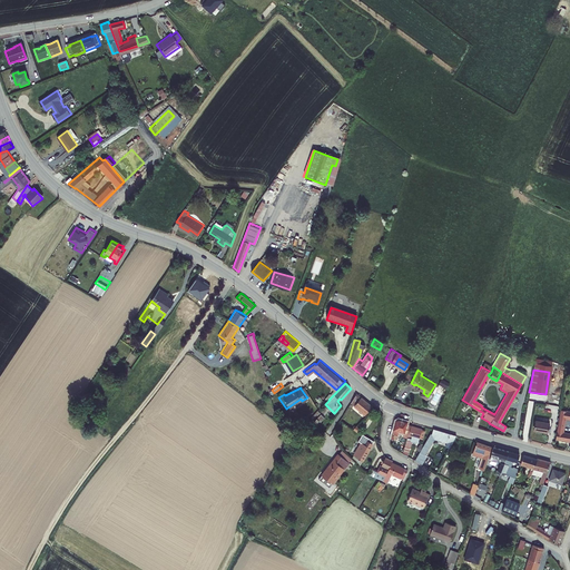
[(351,402),(365,414),(373,405),(357,392),(351,402)]
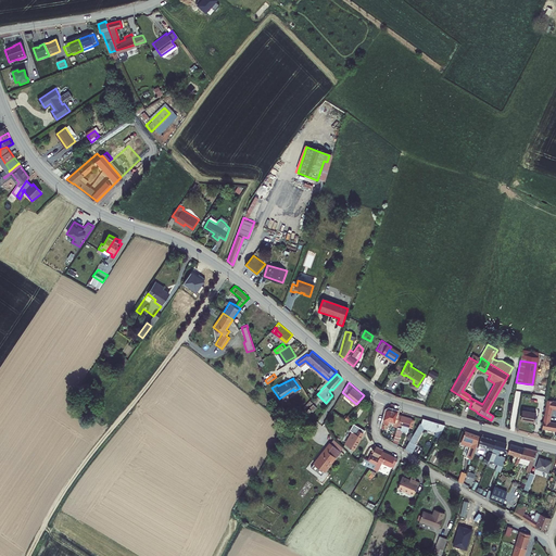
[(555,404),(545,403),(543,416),(550,417),(551,412),(555,412),(555,404)]
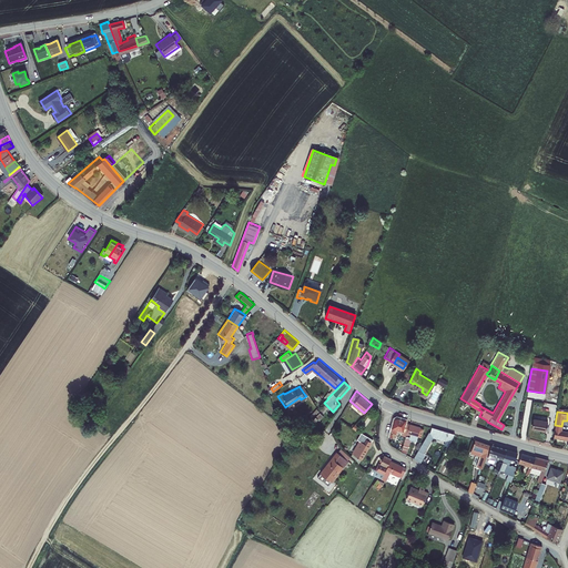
[(391,430),(391,438),(394,438),(395,430),(401,432),(401,435),(405,436),(406,433),(409,424),(405,423),(406,419),(396,417),(393,419),(391,430)]
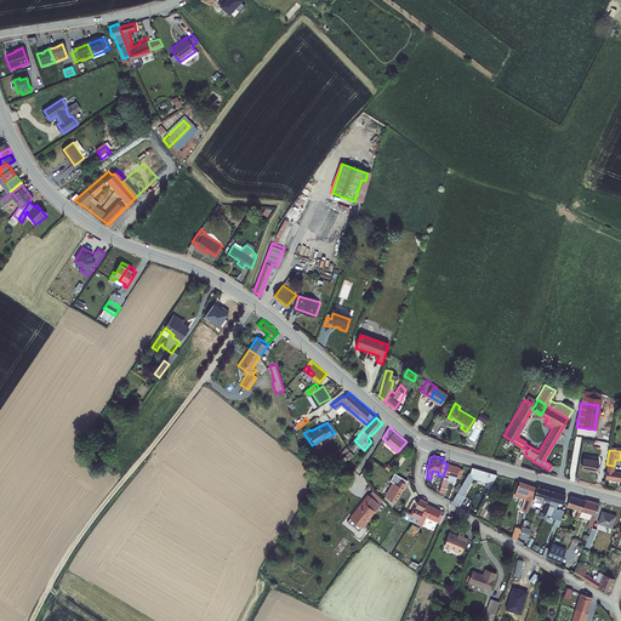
[(582,459),(581,469),(596,472),(598,462),(582,459)]
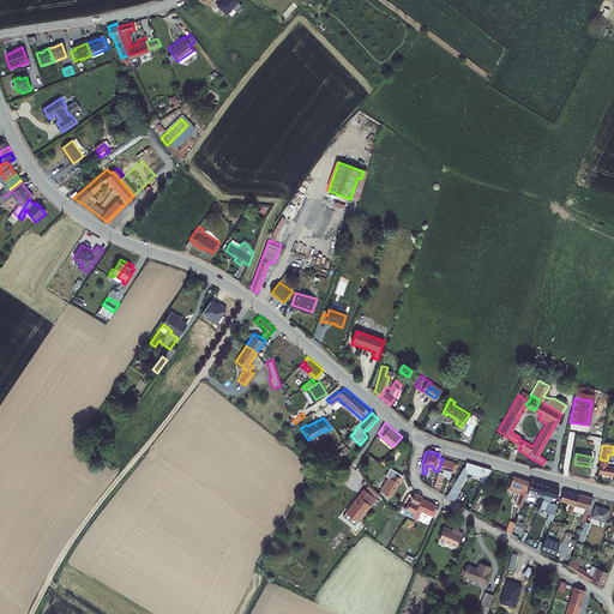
[(453,462),(443,458),(439,468),(443,469),(441,474),(449,476),(450,471),(453,473),(457,464),(452,463),(453,462)]
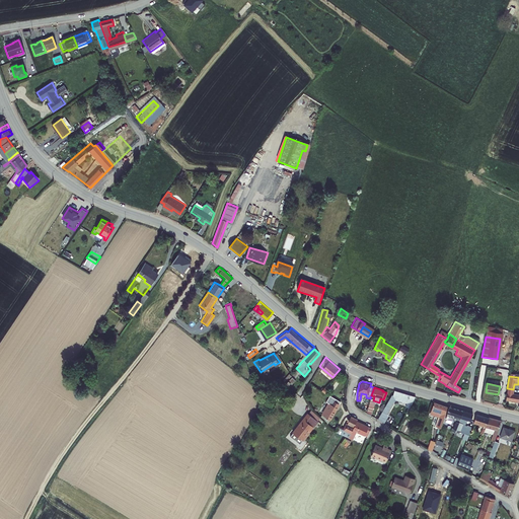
[(381,412),(386,414),(395,398),(406,402),(406,404),(410,405),(415,395),(393,389),(392,395),(391,394),(381,412)]
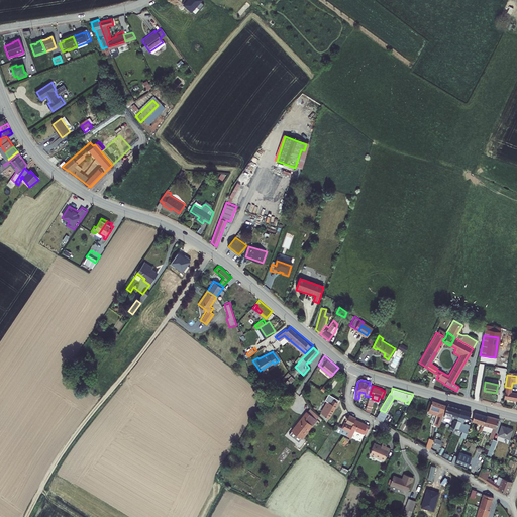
[(516,393),(504,391),(503,399),(516,401),(516,393)]
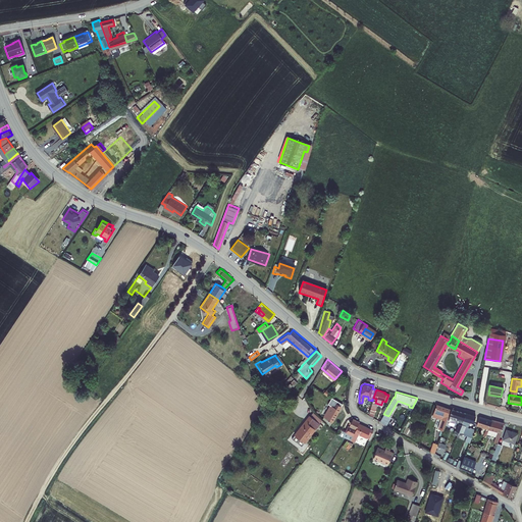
[(330,405),(324,416),(332,421),(342,406),(343,404),(335,399),(334,400),(331,398),(328,403),(330,405)]
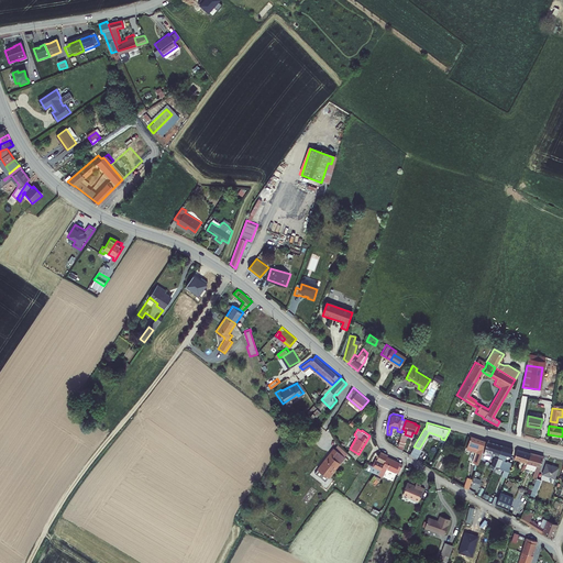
[(477,450),(473,462),(477,464),(485,440),(471,435),(467,446),(477,450)]
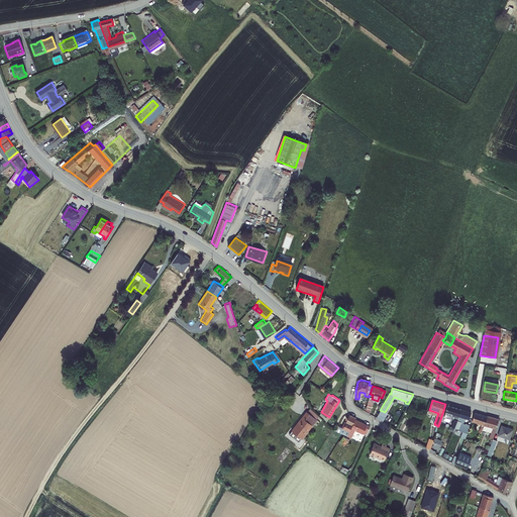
[(447,405),(445,414),(451,416),(452,413),(458,415),(460,409),(447,405)]
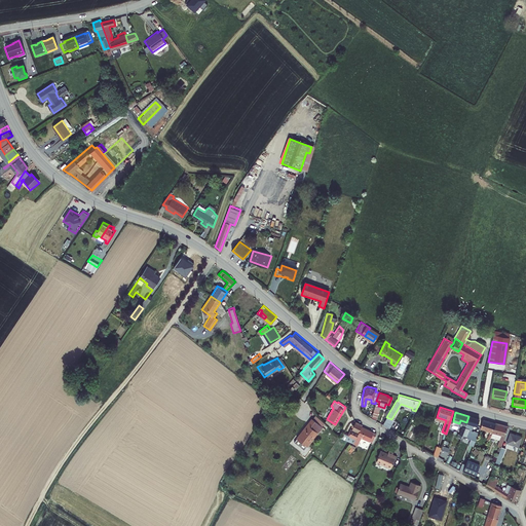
[(479,419),(468,416),(466,422),(466,423),(468,424),(467,428),(472,429),(473,425),(477,426),(479,419)]
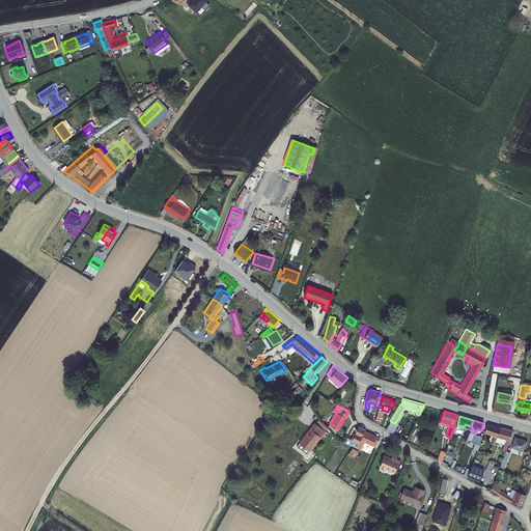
[(315,421),(298,444),(301,447),(302,445),(304,446),(312,436),(314,438),(316,435),(318,436),(324,428),(315,421)]
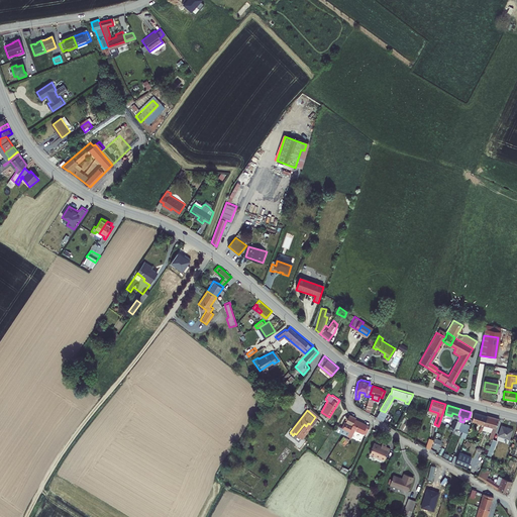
[(380,410),(376,416),(381,419),(385,412),(380,410)]
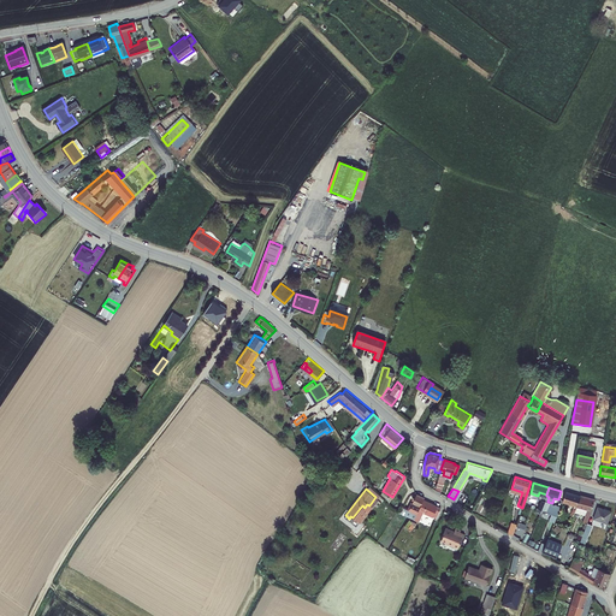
[(566,492),(562,502),(575,507),(579,496),(566,492)]
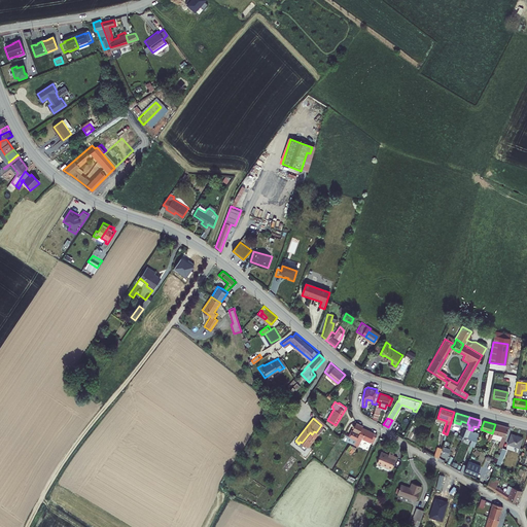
[(341,437),(355,444),(355,443),(362,426),(362,425),(356,422),(353,429),(352,429),(350,435),(343,432),(341,437)]
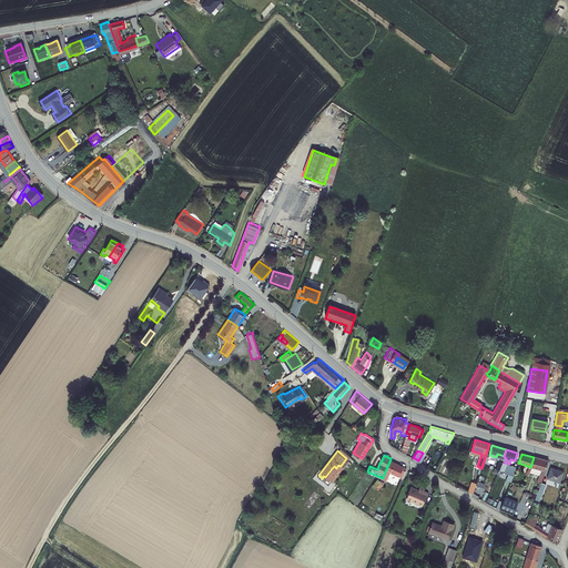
[(535,456),(534,457),(530,467),(530,468),(529,472),(538,475),(536,480),(539,483),(548,460),(535,456)]
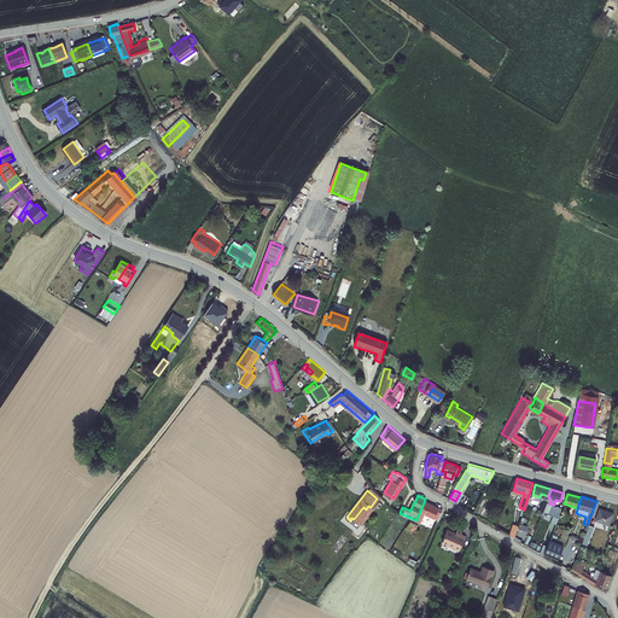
[(553,507),(554,505),(549,503),(551,499),(548,497),(543,508),(542,513),(547,514),(548,512),(553,514),(553,517),(557,518),(560,508),(557,507),(555,508),(553,507)]
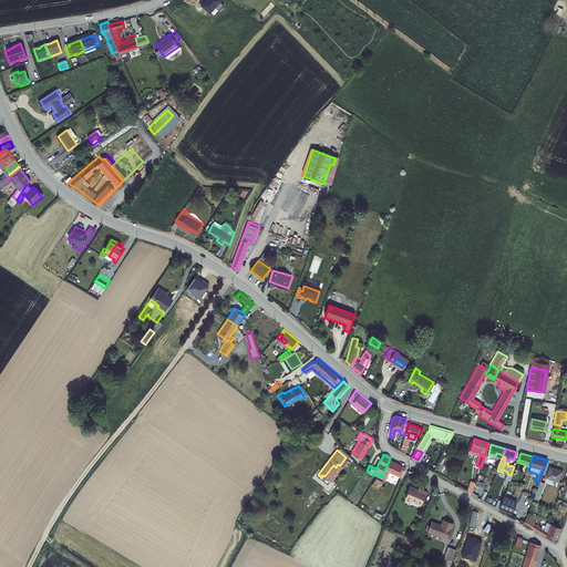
[(320,477),(328,484),(348,459),(346,457),(340,465),(338,464),(336,467),(333,465),(325,476),(322,475),(321,477),(320,477)]
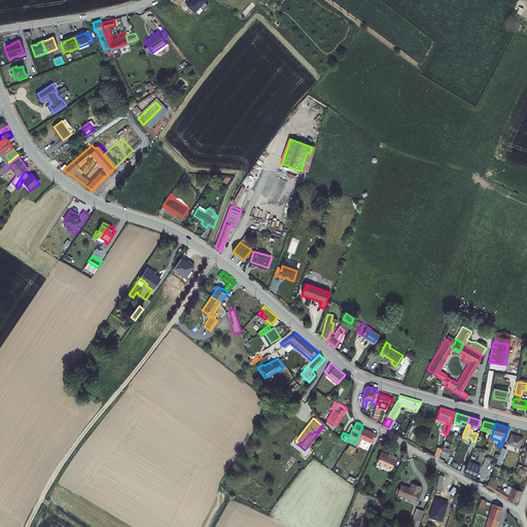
[(377,433),(362,426),(355,443),(357,444),(359,437),(361,438),(362,436),(371,441),(372,437),(375,438),(377,433)]
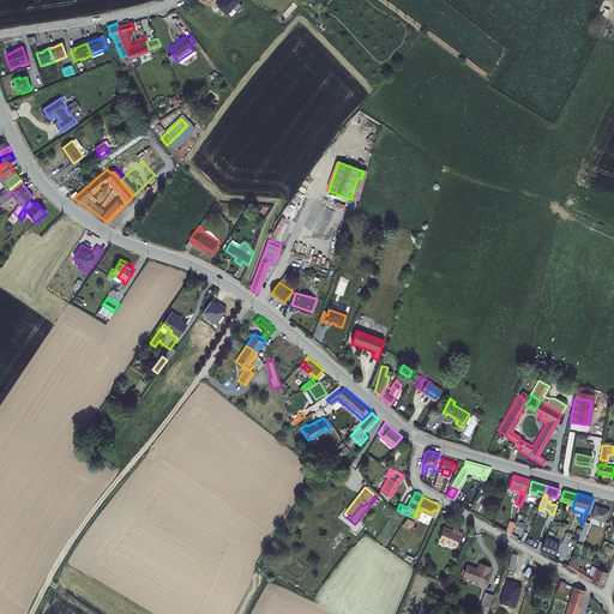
[(595,505),(591,517),(605,522),(608,510),(595,505)]
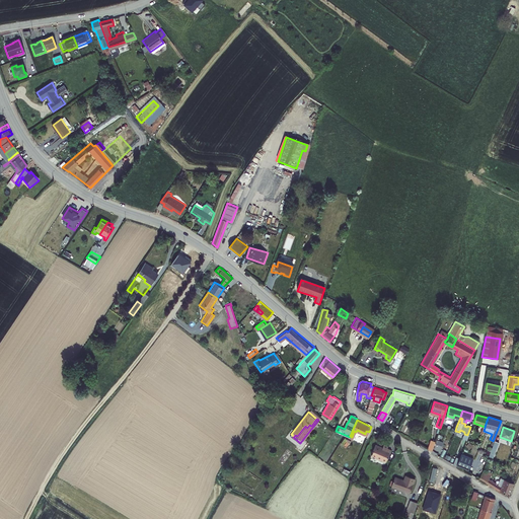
[(338,442),(346,448),(351,441),(346,437),(345,438),(343,437),(342,438),(342,437),(338,442)]
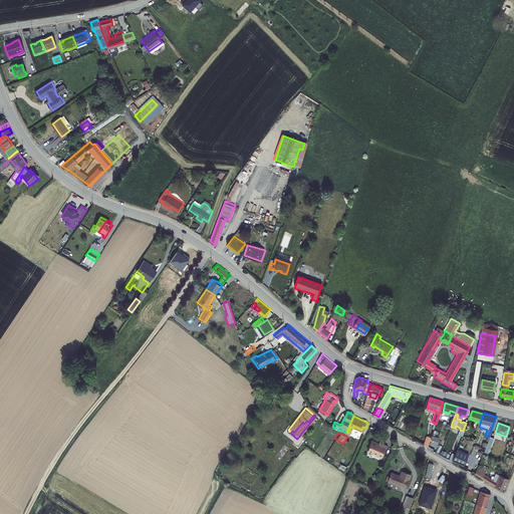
[(488,437),(482,452),(486,454),(493,438),(488,437)]
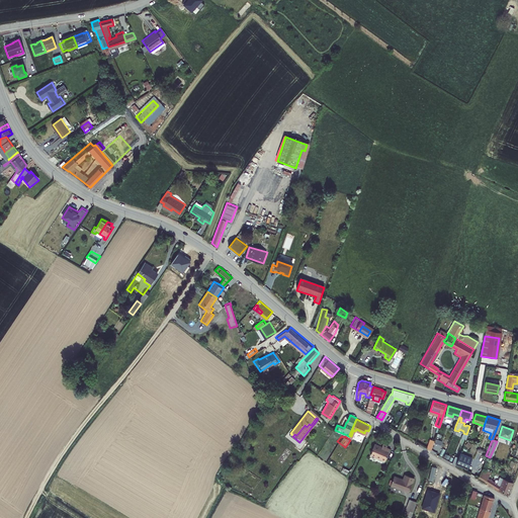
[(382,458),(385,459),(390,447),(386,446),(387,444),(382,442),(380,446),(374,443),(370,453),(377,456),(377,458),(381,459),(382,458)]
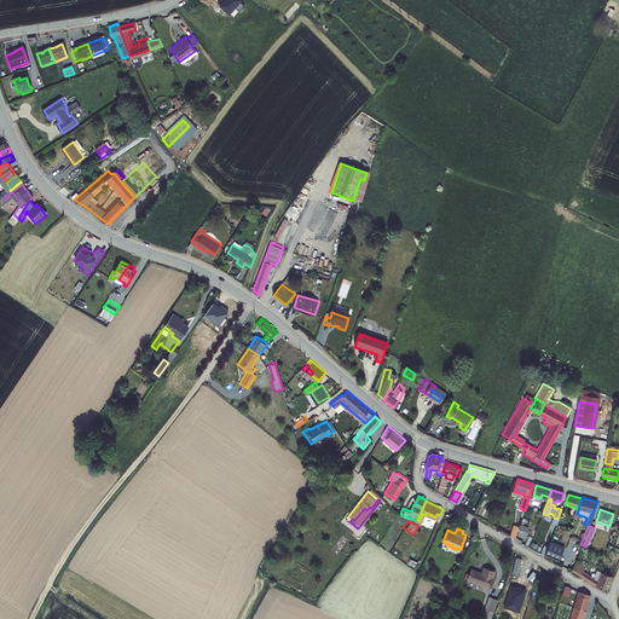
[(550,544),(544,557),(559,563),(563,550),(550,544)]
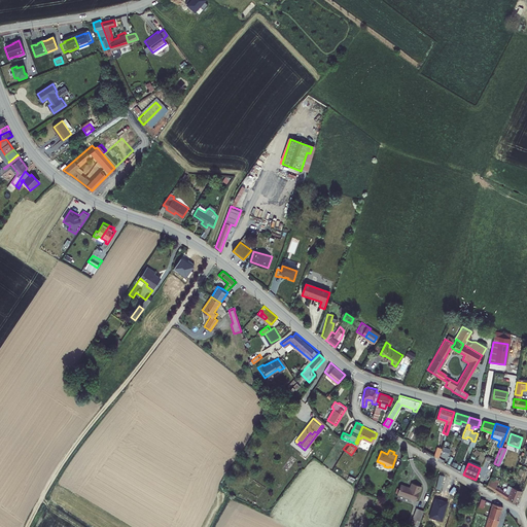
[(490,476),(486,486),(504,497),(517,501),(521,490),(506,485),(504,492),(495,487),(498,481),(490,476)]
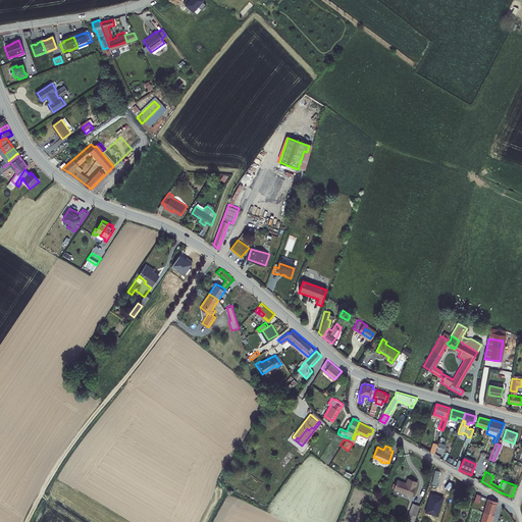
[(394,492),(413,499),(418,483),(408,480),(406,485),(398,482),(394,492)]
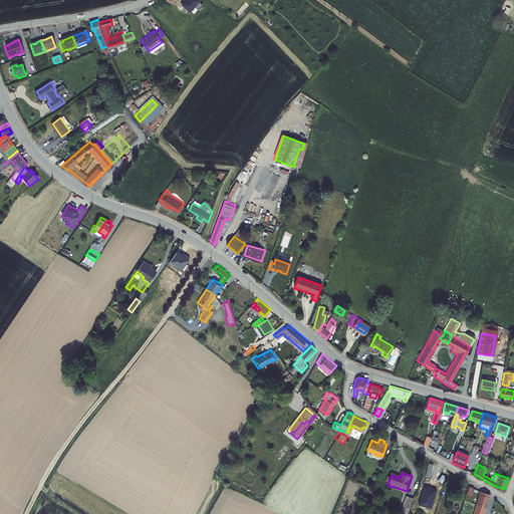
[(469,487),(466,495),(477,498),(479,490),(469,487)]
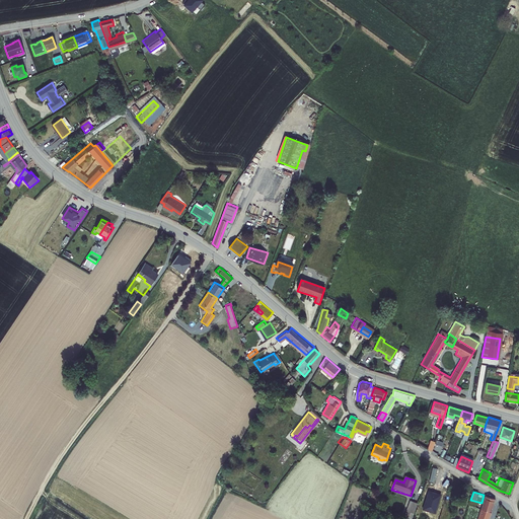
[(487,497),(484,495),(482,503),(480,508),(491,512),(495,500),(490,500),(491,497),(488,496),(487,497)]
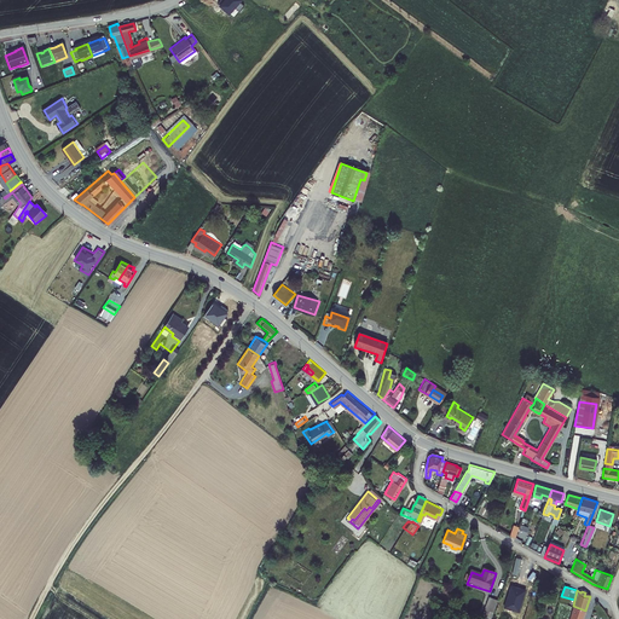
[(484,618),(489,618),(495,601),(491,600),(484,618)]
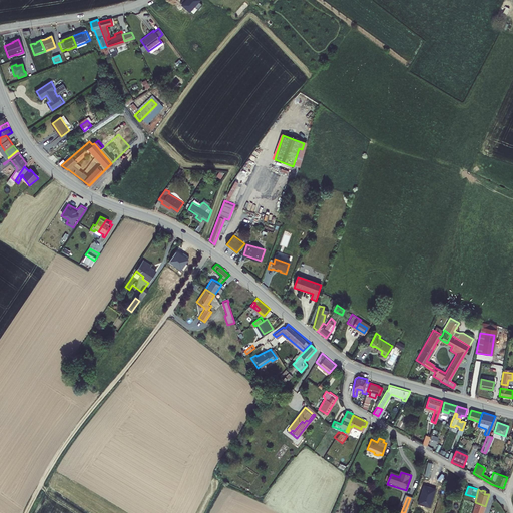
[(482,512),(485,506),(475,502),(472,512),(473,512),(482,512)]
